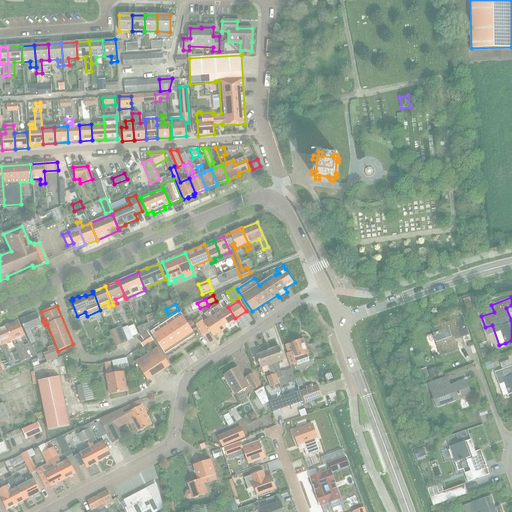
[(215,314),(225,329),(237,321),(235,318),(228,307),(228,306),(223,310),(222,308),(218,310),(219,312),(215,314)]
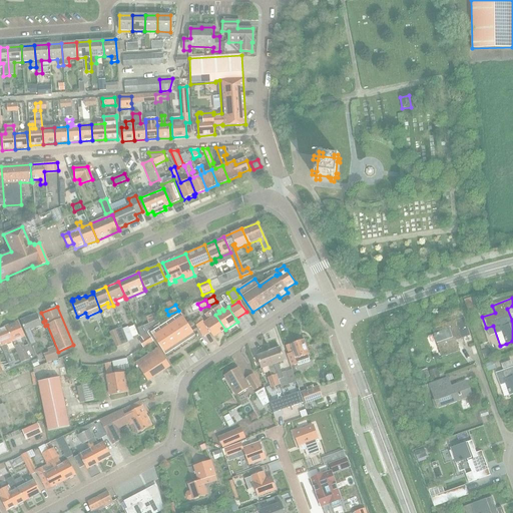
[(225,330),(215,315),(212,310),(204,315),(208,320),(203,323),(213,338),(225,330)]
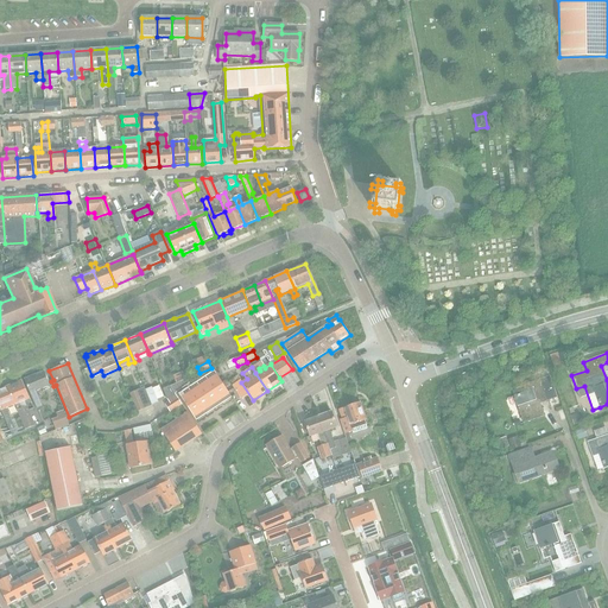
[(36,392),(50,386),(44,372),(25,380),(37,409),(42,406),(36,392)]
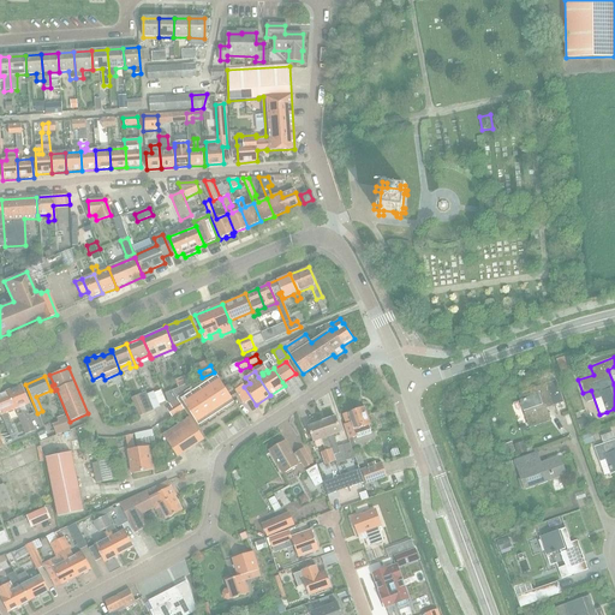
[(198,425),(234,401),(219,378),(183,402),(198,425)]
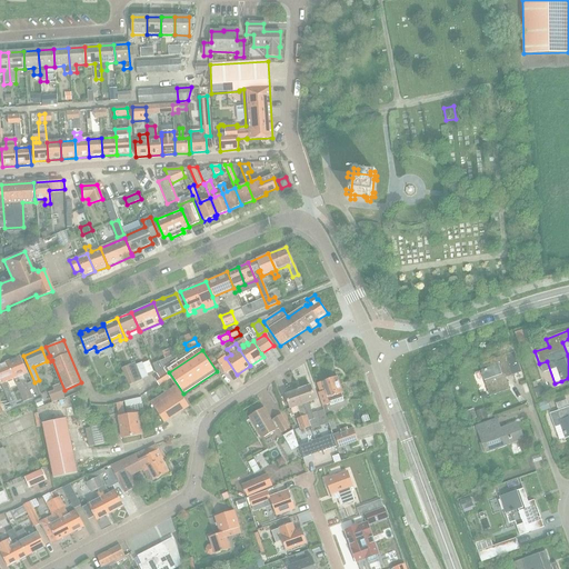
[(513,352),(505,356),(491,360),(493,367),(480,371),(489,397),(509,389),(506,378),(521,372),(513,352)]
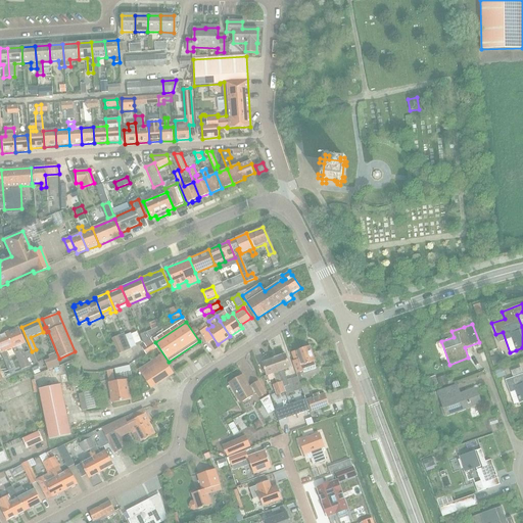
[(157,327),(146,332),(150,338),(152,337),(153,339),(161,334),(163,332),(159,326),(157,327)]
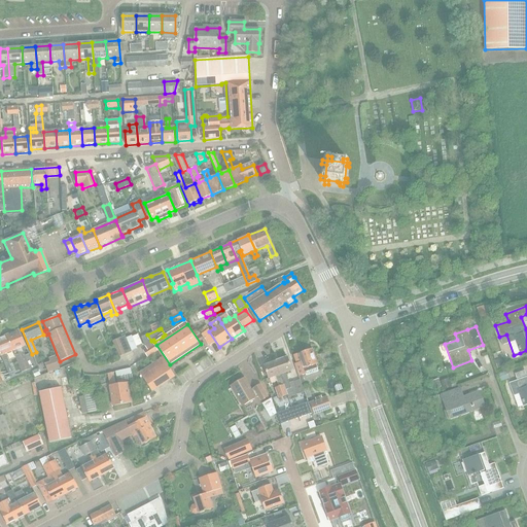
[(6,335),(13,351),(23,372),(30,369),(23,352),(19,354),(18,349),(25,346),(19,330),(6,335)]
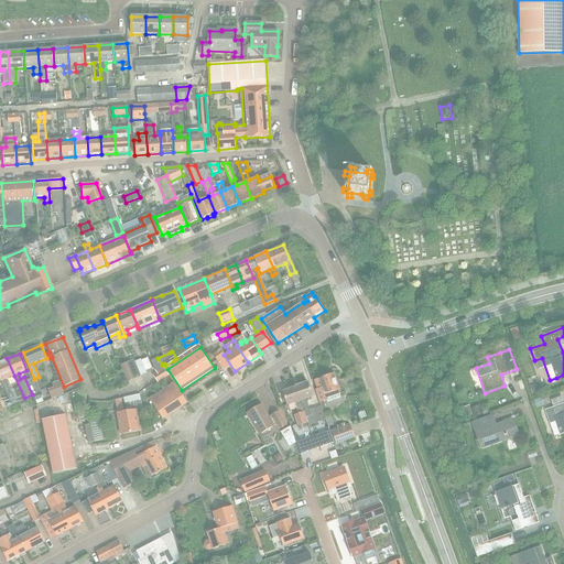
[(7,358),(0,361),(0,376),(2,380),(8,396),(11,403),(15,402),(12,394),(6,379),(14,376),(7,358)]
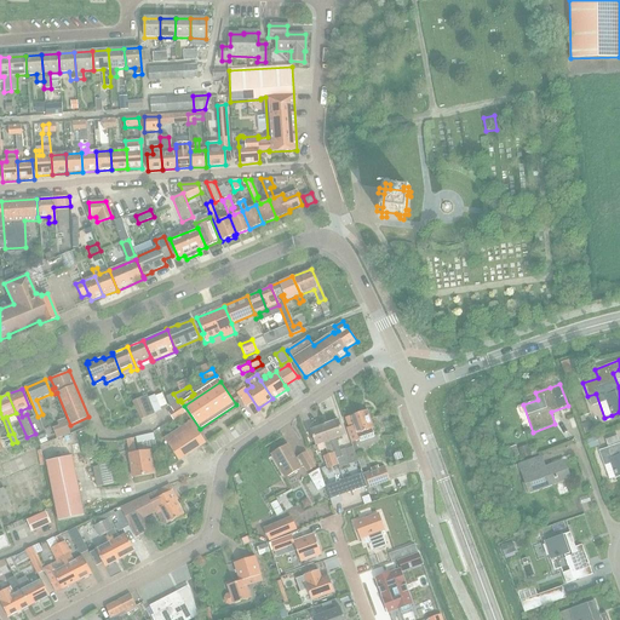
[(148,397),(155,413),(161,411),(155,395),(148,397)]
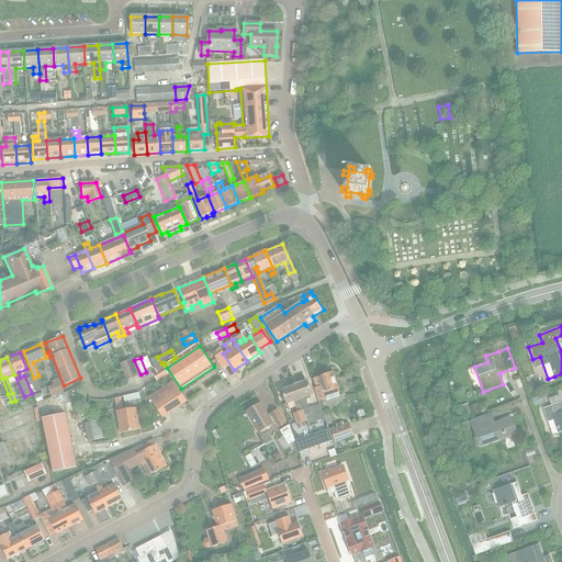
[(120,364),(127,381),(134,379),(127,361),(120,364)]
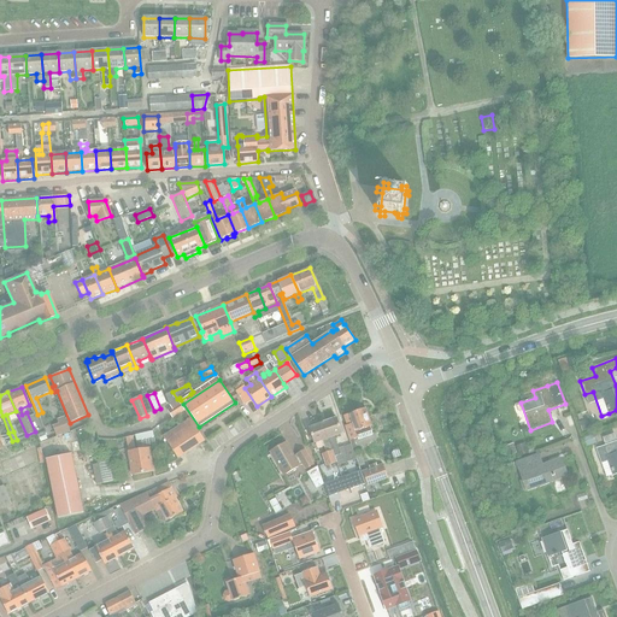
[(168,411),(172,419),(184,411),(177,399),(169,405),(171,409),(168,411)]
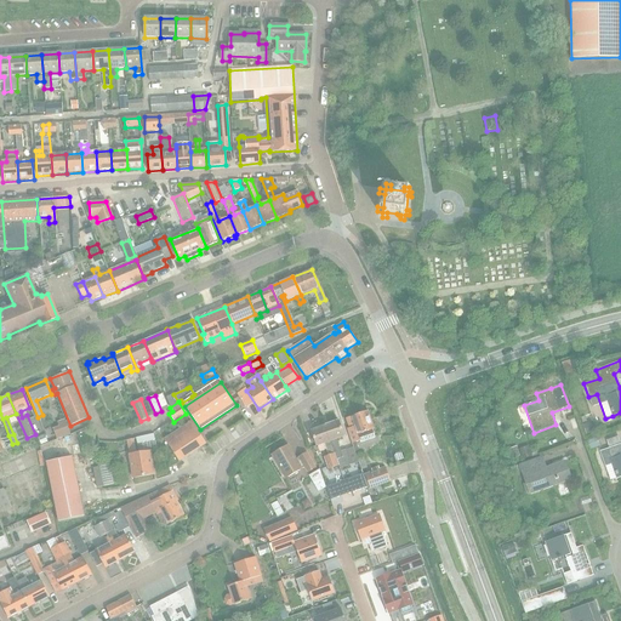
[(363,451),(360,444),(375,438),(372,431),(374,431),(368,411),(346,419),(349,428),(346,429),(353,448),(355,454),(363,451)]
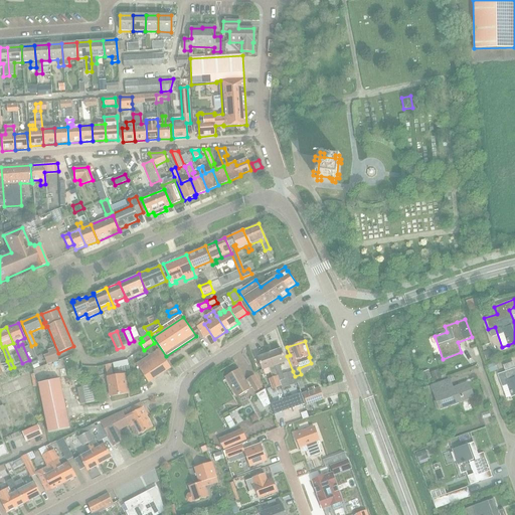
[(47,364),(58,360),(53,348),(48,350),(50,354),(44,356),(47,364)]
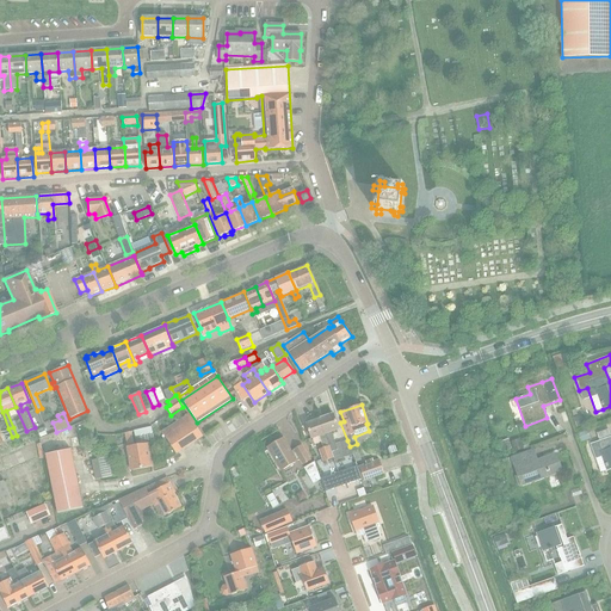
[(176,454),(203,437),(189,414),(161,432),(176,454)]
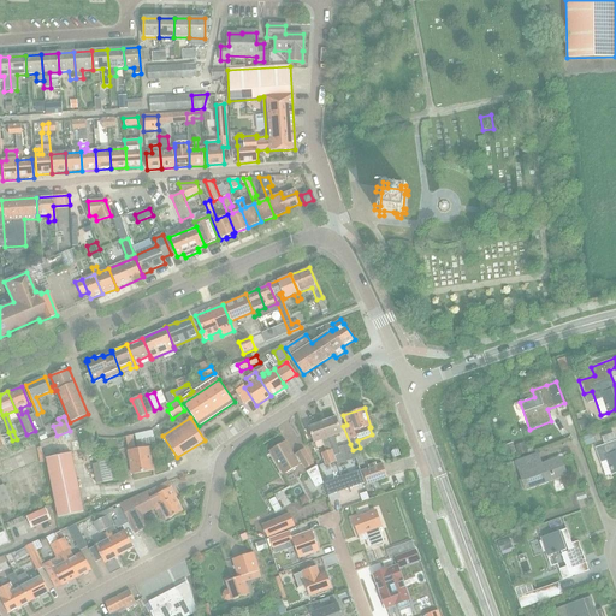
[(337,466),(355,458),(353,450),(350,444),(338,448),(333,436),(341,433),(336,418),(323,422),(336,461),(337,466)]
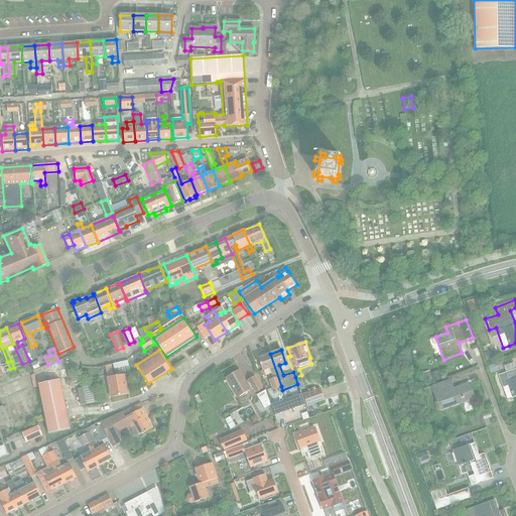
[(269,369),(273,379),(269,380),(272,389),(281,386),(270,354),(258,358),(263,371),(269,369)]
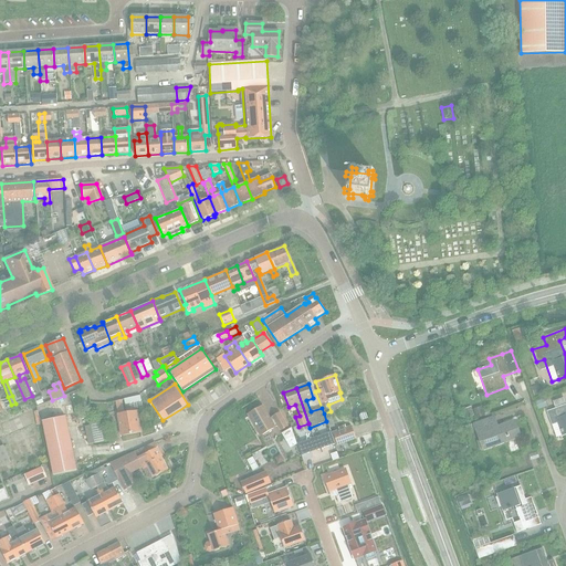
[(124,399),(125,405),(142,401),(140,396),(124,399)]
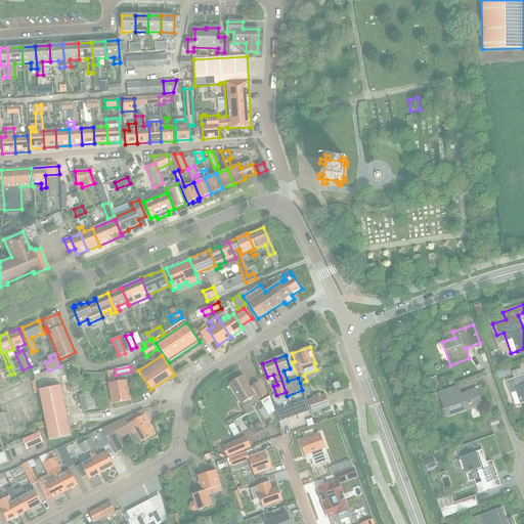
[(521,403),(523,402),(523,374),(506,381),(511,394),(516,392),(521,403)]
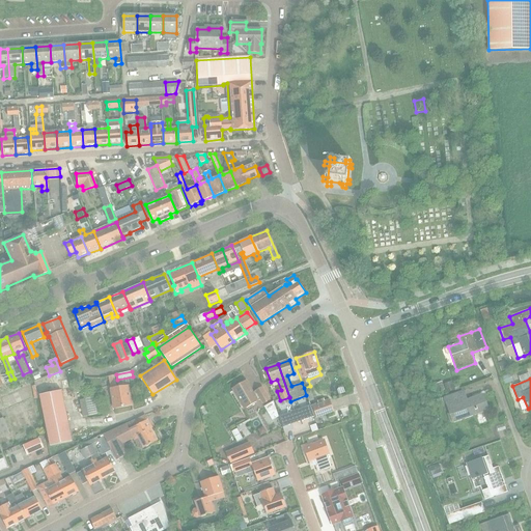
[(262,403),(270,399),(262,387),(255,391),(255,392),(253,393),(246,381),(232,389),(244,409),(258,400),(257,400),(259,399),(262,403)]
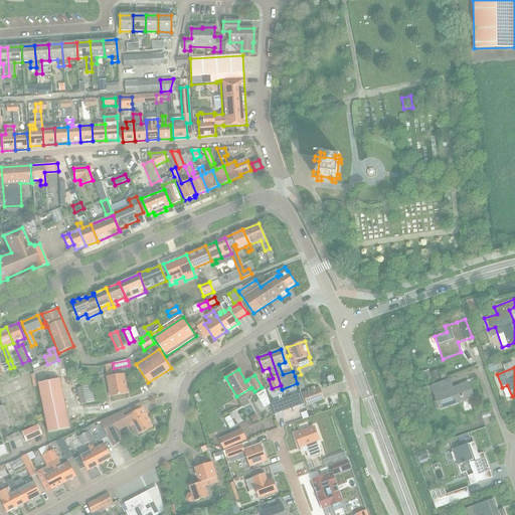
[(107,376),(111,396),(128,393),(124,374),(113,375),(107,376)]
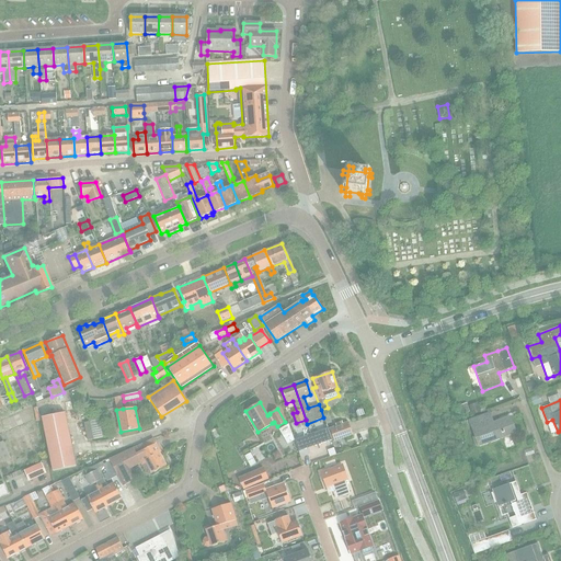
[(42,418),(53,471),(76,467),(65,412),(42,418)]
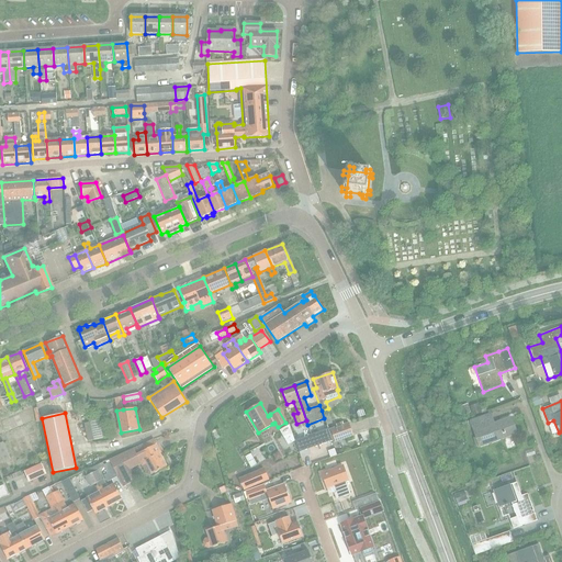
[(512,418),(494,424),(490,414),(470,420),(480,447),(517,434),(512,418)]
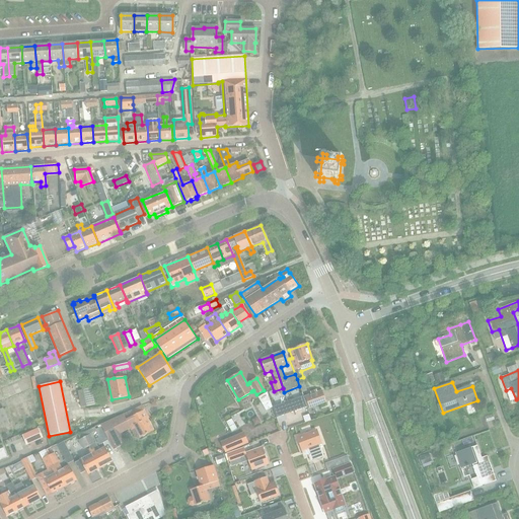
[(94,405),(91,389),(77,392),(81,409),(94,405)]
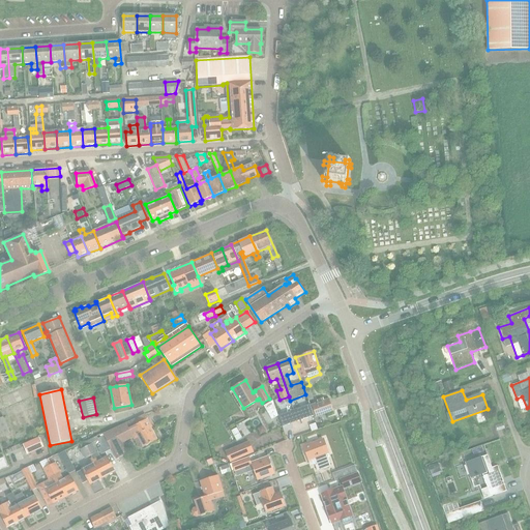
[(312,406),(316,417),(333,411),(329,399),(324,401),(323,399),(317,401),(318,403),(312,406)]
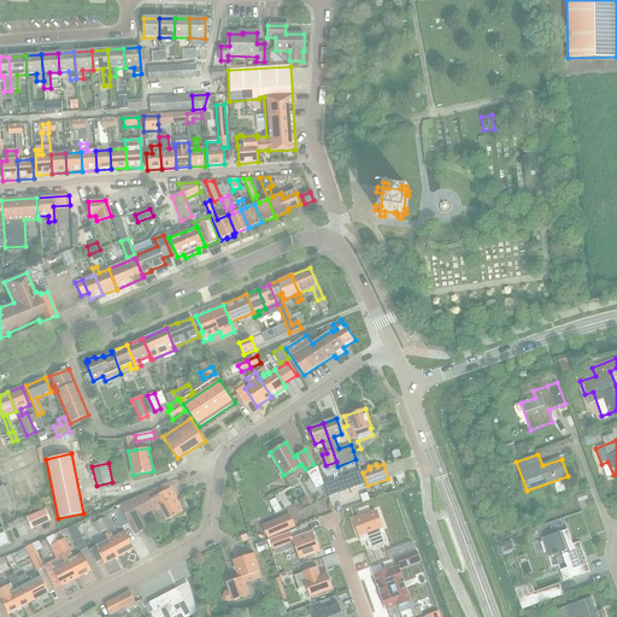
[(346,491),(365,483),(360,471),(342,479),(346,491)]
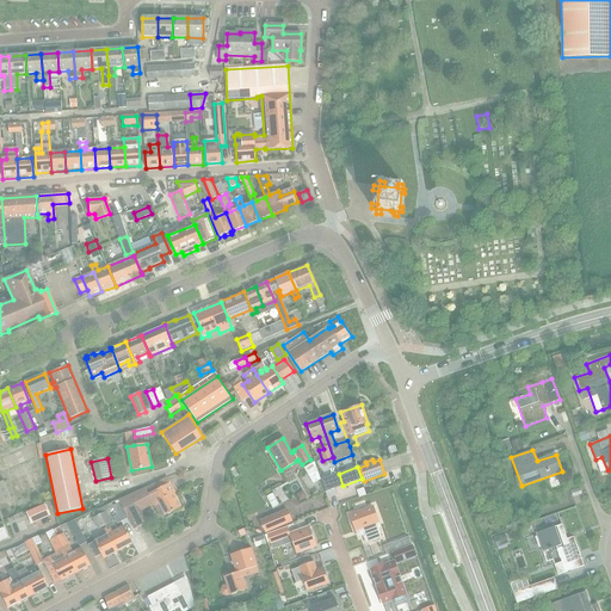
[(325,492),(343,486),(339,474),(320,480),(325,492)]
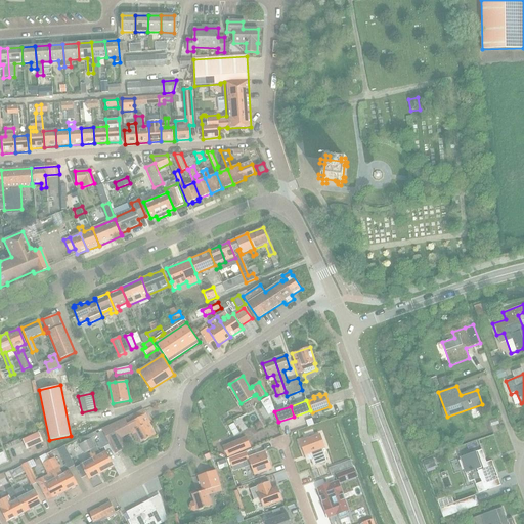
[(102,432),(108,443),(115,454),(126,448),(121,437),(131,432),(132,434),(136,432),(141,442),(156,435),(149,423),(150,423),(142,408),(101,429),(102,432)]
